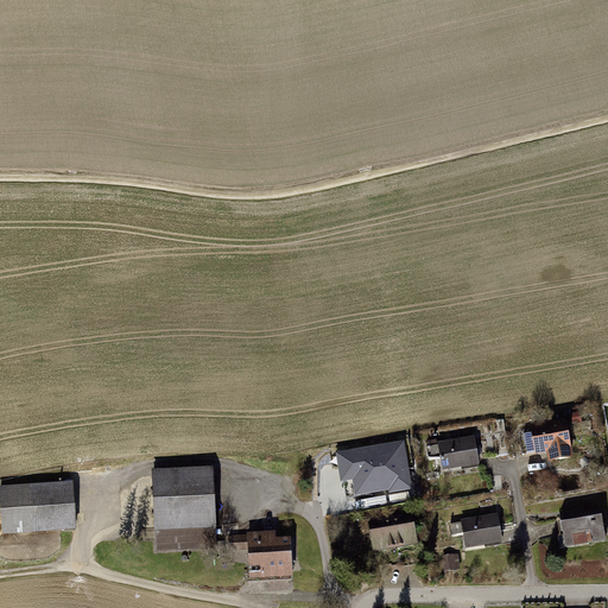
[(582,413),(572,415),(574,424),(583,423),(582,413)]
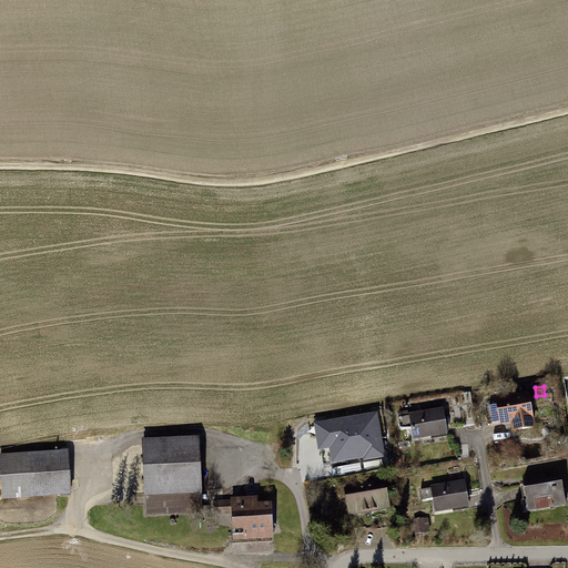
[(530,392),(496,397),(500,425),(513,424),(515,434),(537,429),(530,392)]
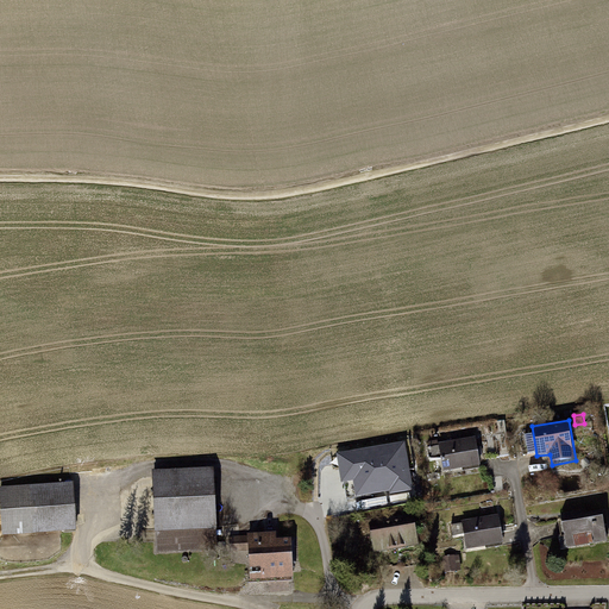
[(476,438),(439,444),(443,472),(481,466),(476,438)]
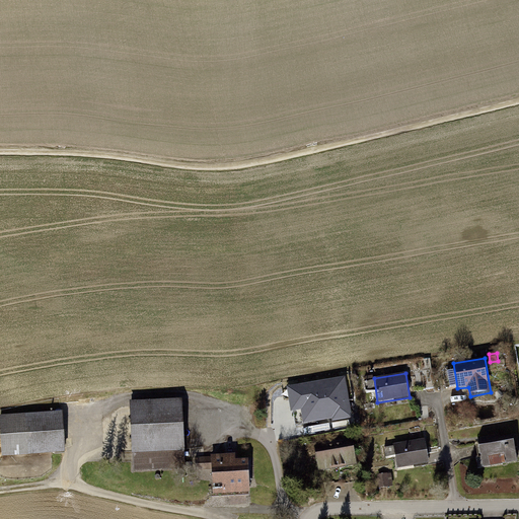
[(347,375),(289,385),(293,410),(303,408),(306,423),(354,415),(347,375)]
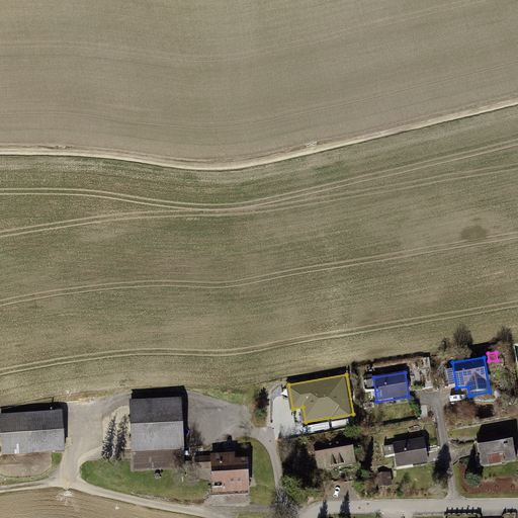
[(181,399),(130,402),(134,468),(185,465),(181,399)]
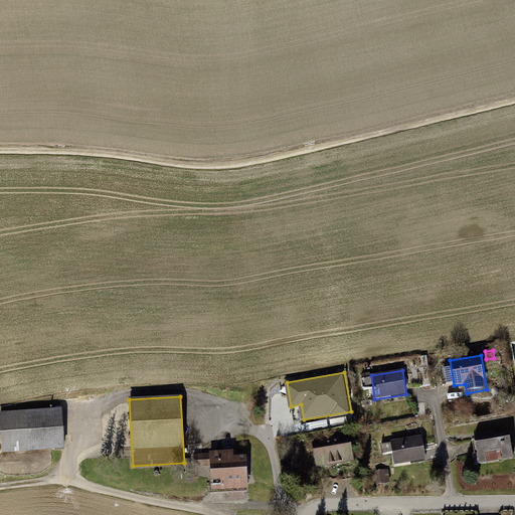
[(301,406),(293,407),(295,420),(303,419),(301,406)]
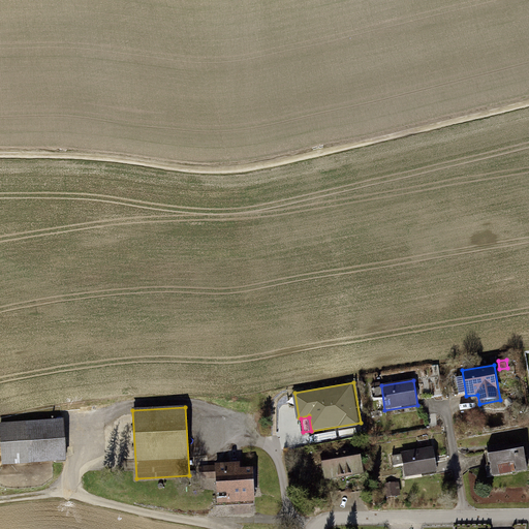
[(64,419),(1,425),(4,468),(67,463),(64,419)]
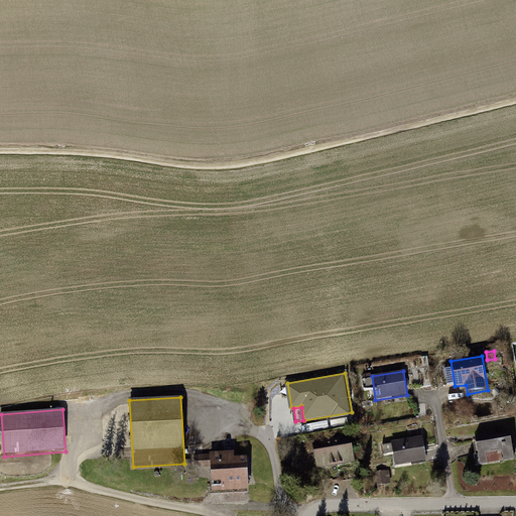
[(351,434),(312,441),(316,470),(356,463),(351,434)]
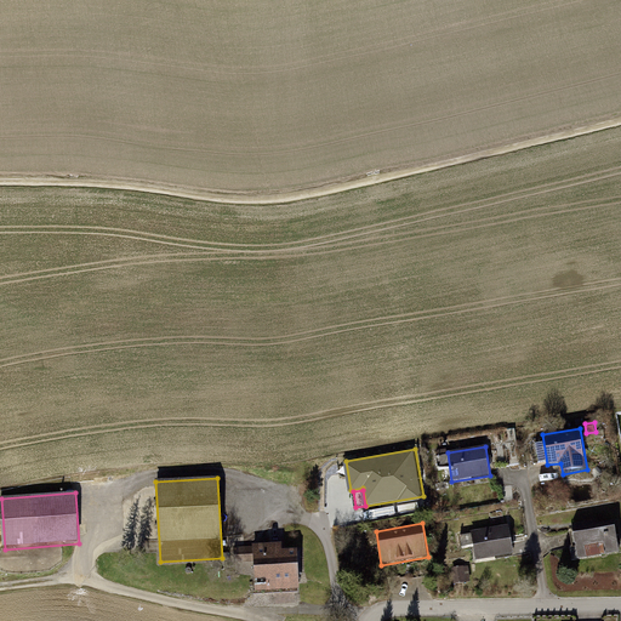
[(510,524),(472,531),(477,560),(514,554),(510,524)]
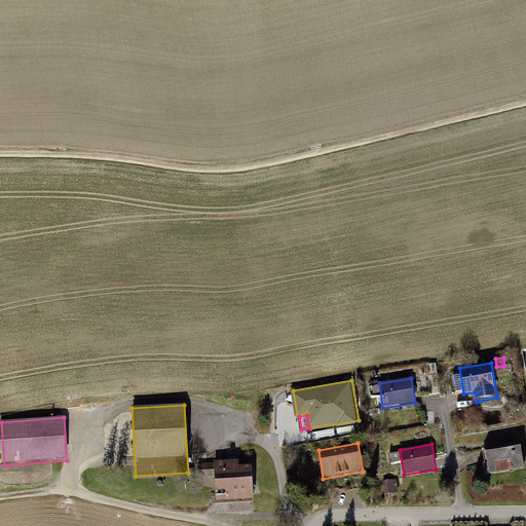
[(521,447),(486,453),(490,476),(525,468),(521,447)]
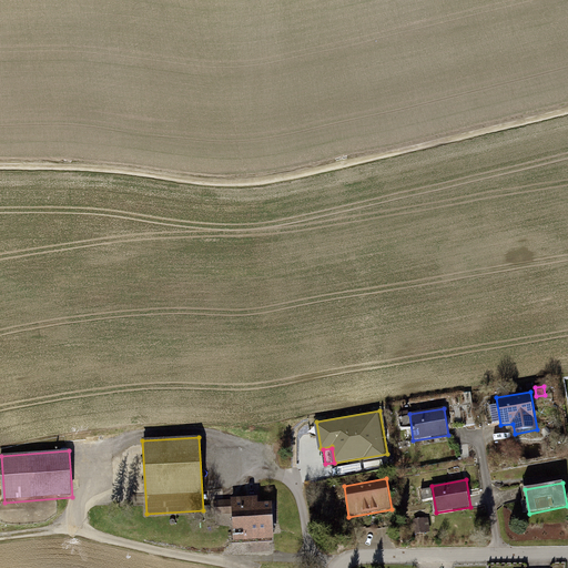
[(232,500),(217,500),(219,526),(233,526),(234,543),(273,540),(271,503),(259,504),(257,496),(232,498),(232,500)]
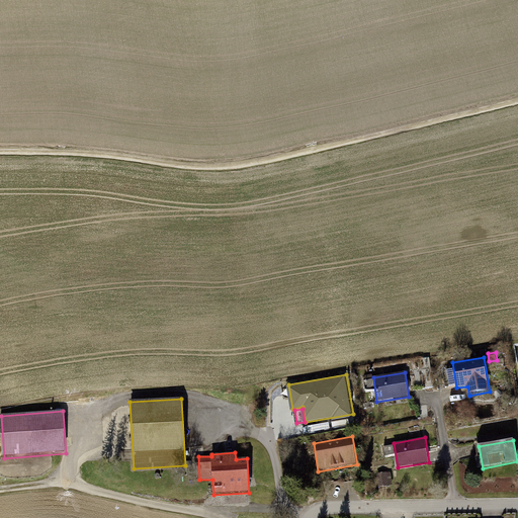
[(391,471),(377,473),(379,488),(393,486),(391,471)]
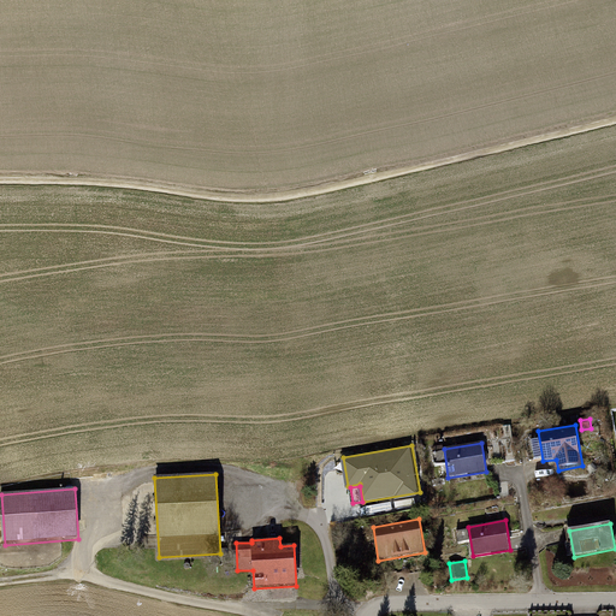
All buildings are outlined.
